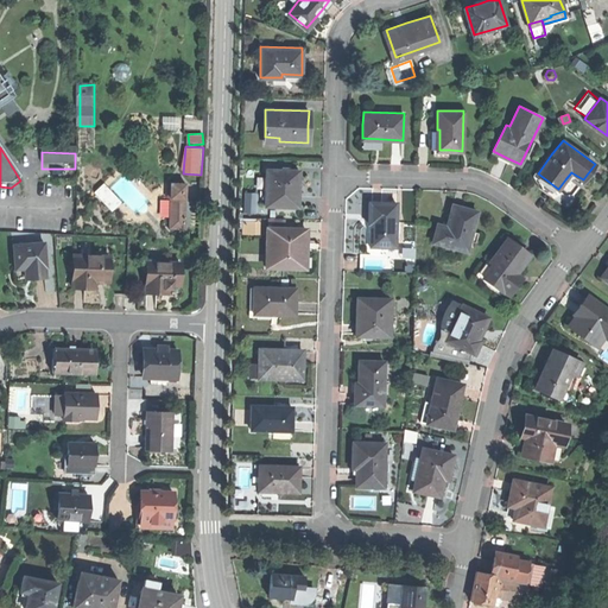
[(556,200),(562,191),(558,189),(538,173),(551,154),(549,153),(533,175),(538,187),(556,200)]
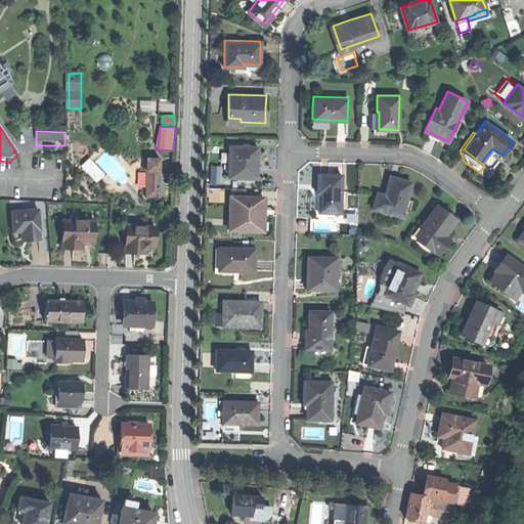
[(257,146),(229,146),(229,167),(232,167),(232,177),(256,177),(256,162),(257,146)]
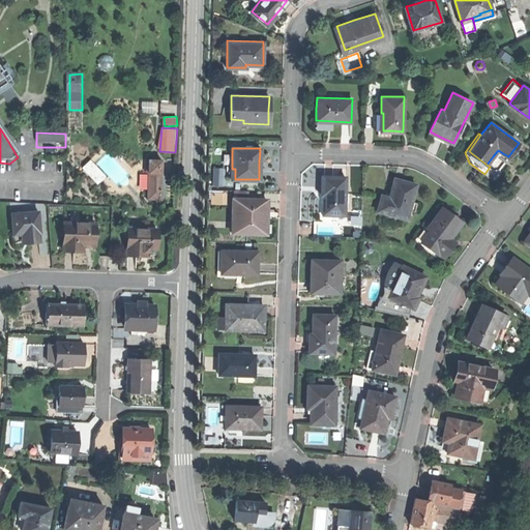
[(499,169),(508,156),(501,152),(496,159),(493,156),(487,165),(490,167),(493,170),(499,169)]
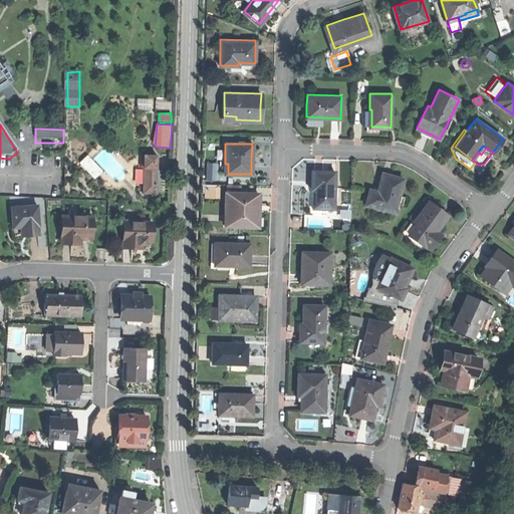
[(141,193),(154,193),(154,155),(141,155),(141,193)]
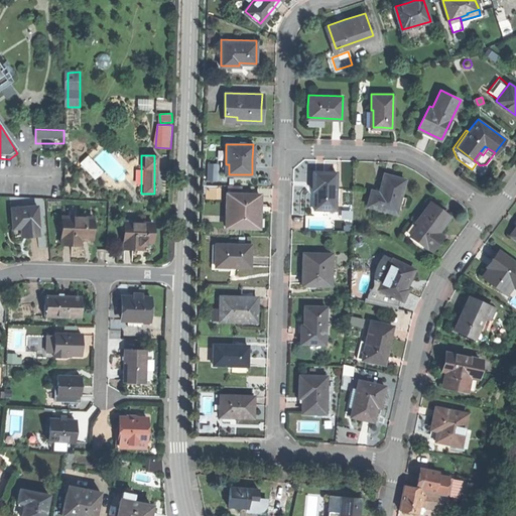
[(219,180),(219,163),(209,163),(209,180),(219,180)]
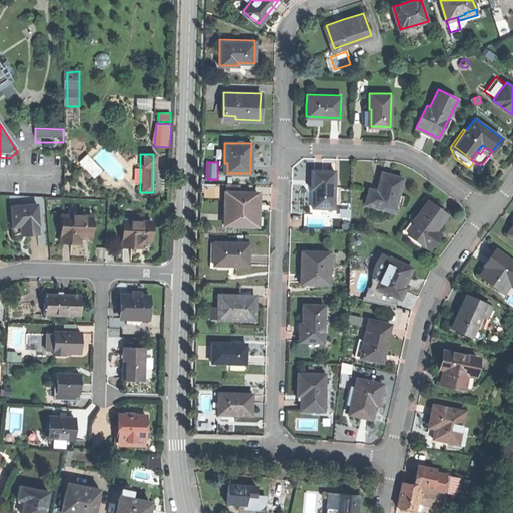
[(312,207),(333,208),(334,170),(311,170),(311,187),(313,188),(313,193),(312,207)]
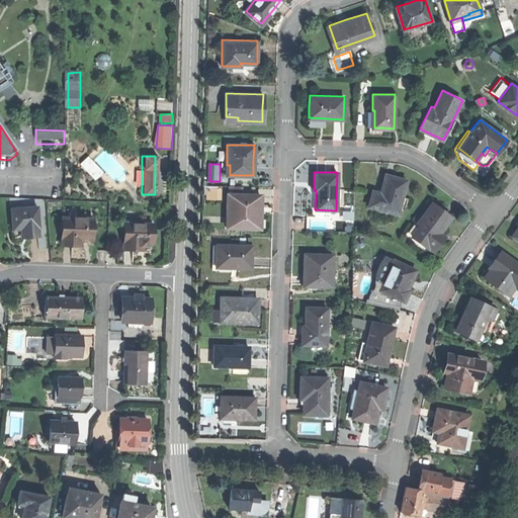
[(396,177),(385,175),(380,196),(371,194),(368,206),(398,213),(406,180),(396,177)]
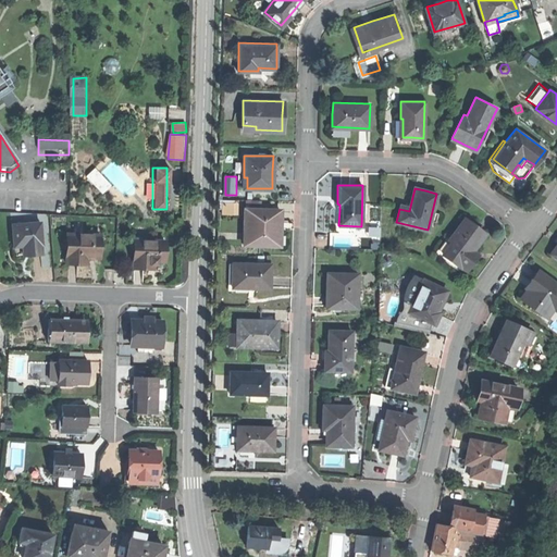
[(260,209),(244,209),(244,240),(257,242),(256,244),(275,244),(276,220),(279,220),(280,209),(260,209)]
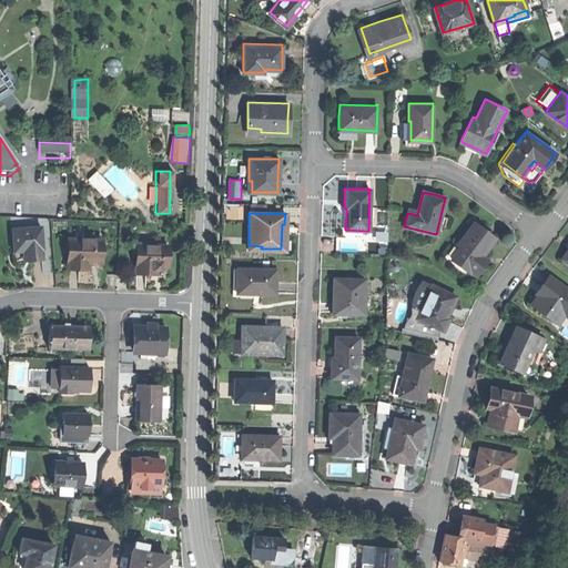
[(469,270),(476,274),(483,265),(477,261),(482,255),(495,239),(474,223),(458,244),(462,247),(453,259),(469,271),(469,270)]
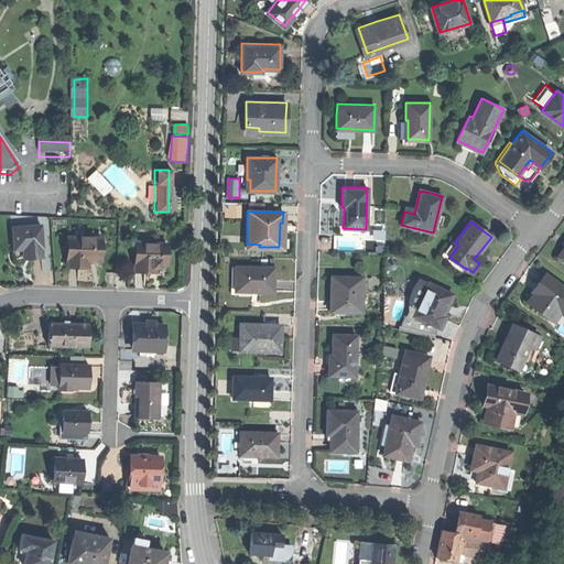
[(41,225),(11,227),(12,250),(22,249),(29,249),(30,257),(42,257),(41,248),(42,248),(41,225)]
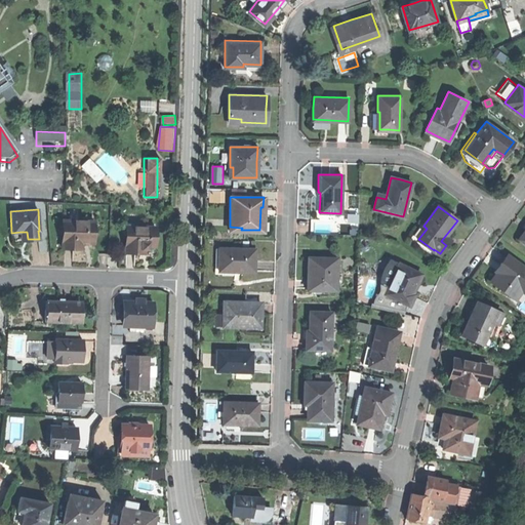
[(63,218),(62,246),(69,247),(76,247),(76,241),(82,241),(93,242),(93,229),(91,229),(91,219),(63,218)]
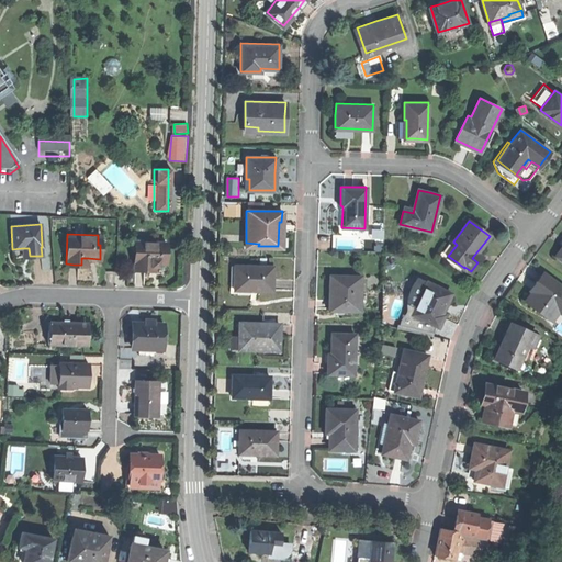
[(135,254),(134,270),(146,270),(146,267),(153,267),(159,267),(159,262),(166,262),(167,243),(142,242),(142,254),(135,254)]
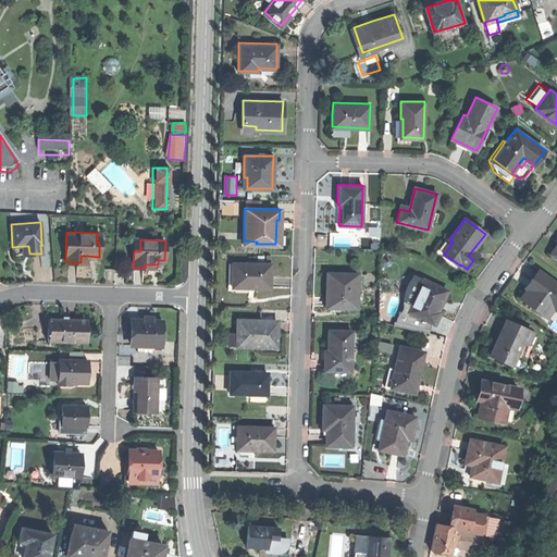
[(478,255),(472,250),(468,256),(473,260),(475,258),(478,255)]
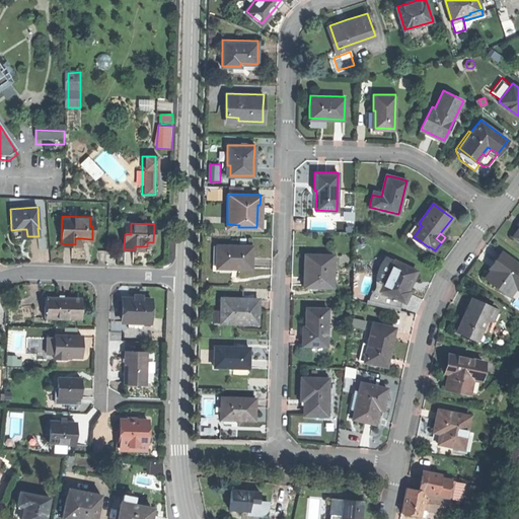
[(216,267),(250,268),(250,257),(251,245),(217,244),(216,267)]
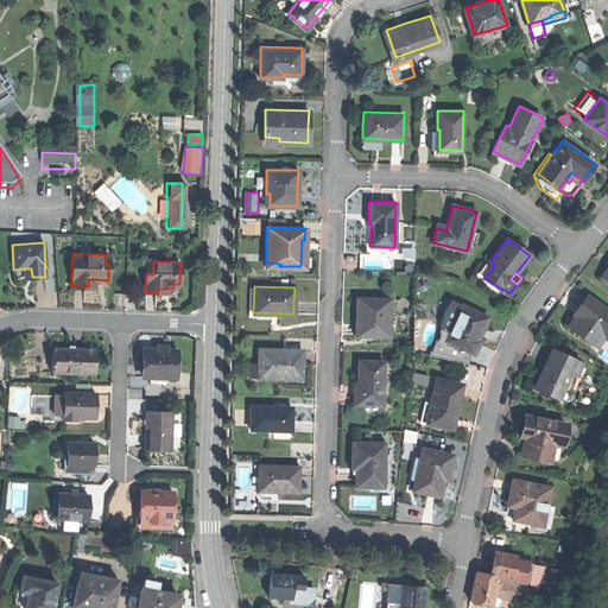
[(570,325),(596,346),(605,335),(607,330),(607,310),(588,295),(578,305),(583,309),(578,315),(570,325)]
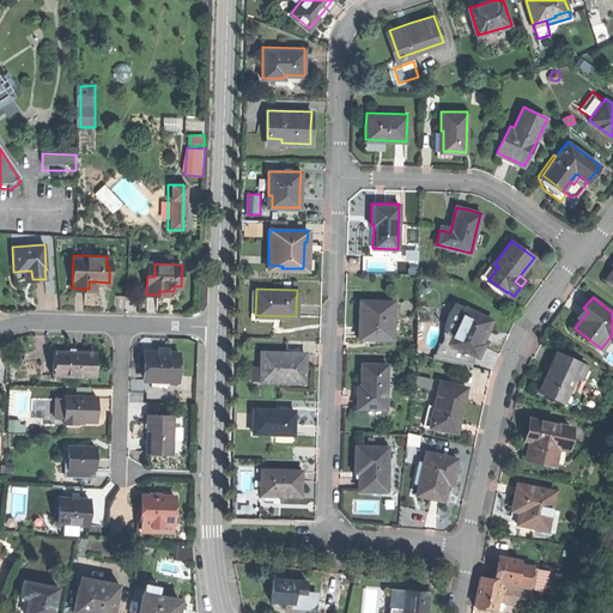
[(393,302),(359,299),(359,309),(359,314),(364,314),(363,338),(392,339),(393,302)]
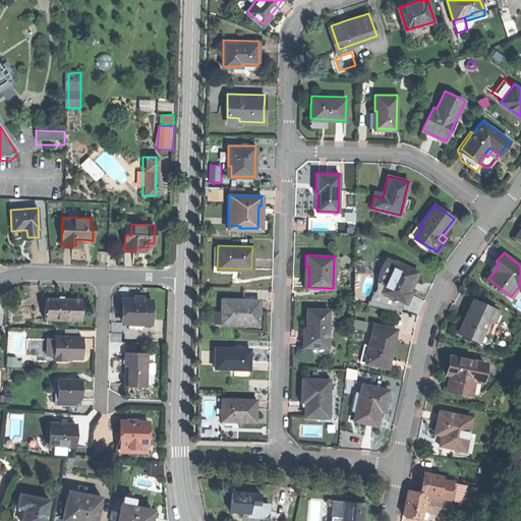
[(382,291),(406,303),(412,291),(409,290),(412,284),(418,272),(397,262),(392,271),(391,270),(385,281),(387,282),(382,291)]
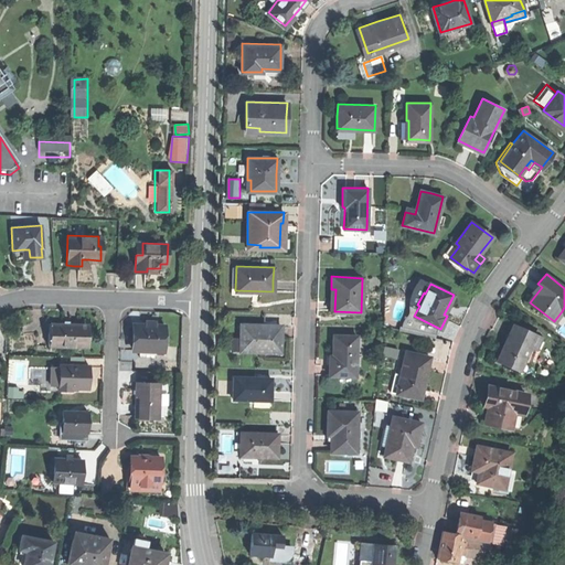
[(497,358),(520,369),(523,360),(531,344),(535,347),(540,336),(513,323),(504,342),(497,358)]
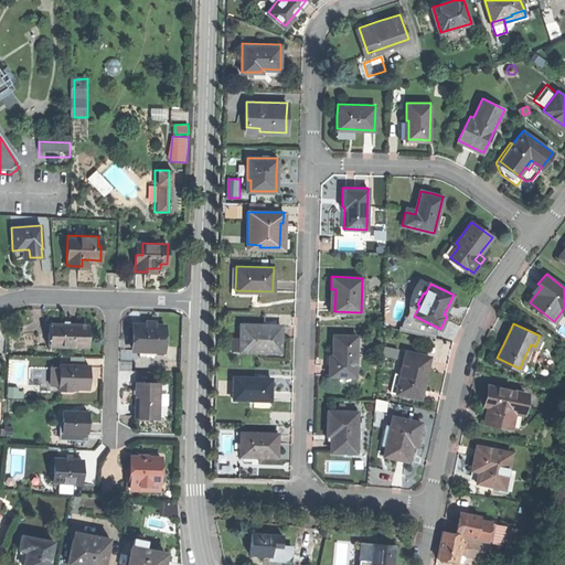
[(54,324),(54,347),(84,347),(84,324),(71,324),(54,324)]
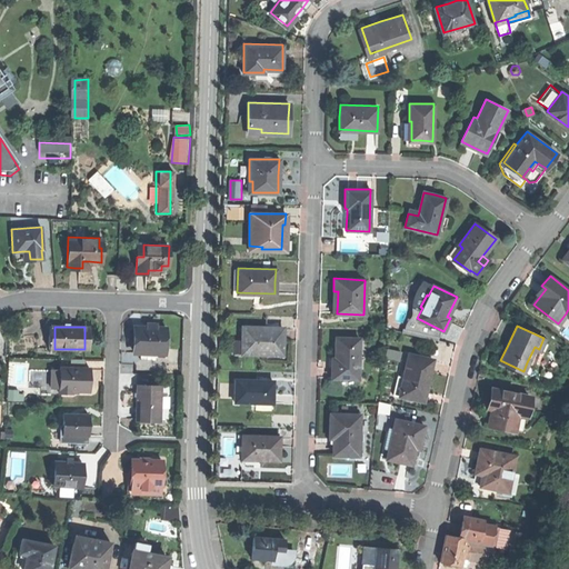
[(151,328),(136,327),(135,353),(140,353),(157,353),(166,355),(167,328),(151,328)]
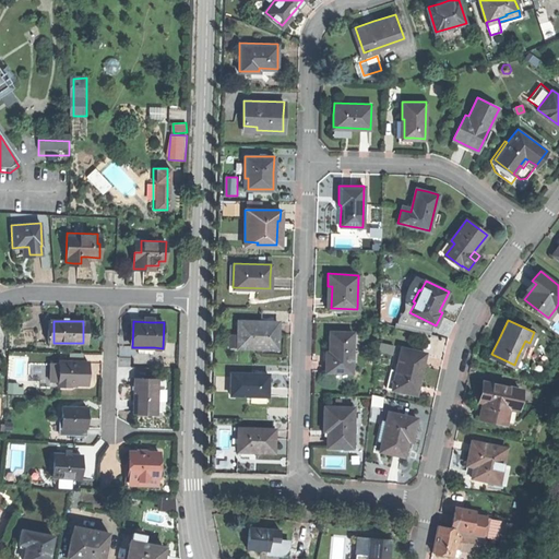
[(238,321),(238,347),(277,347),(277,336),(277,321),(238,321)]
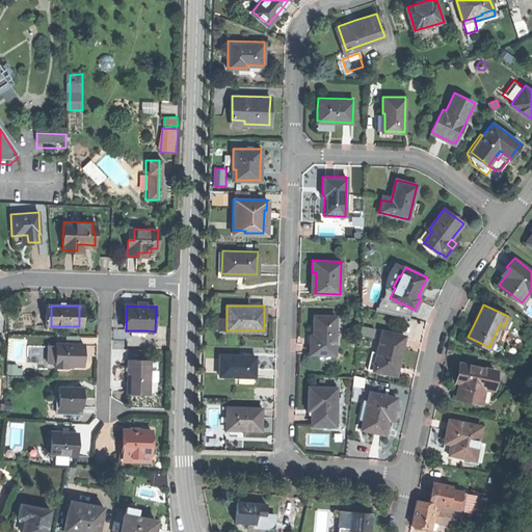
[(311,352),(335,353),(336,317),(315,316),(314,328),(314,336),(311,336),(311,352)]
